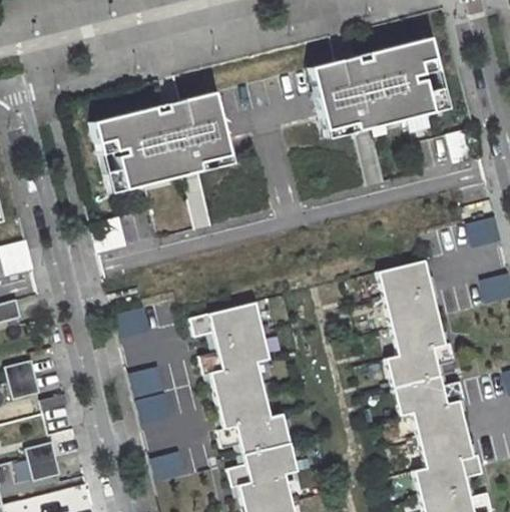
[(412,41),(430,112),(444,108),(427,37),(412,41)]
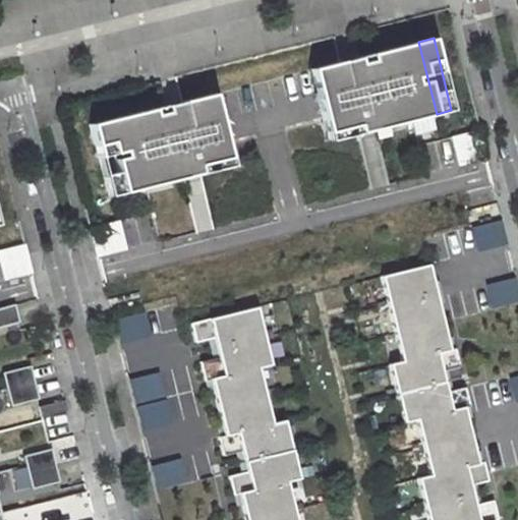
[(437,114),(418,42),(358,57),(366,89),(368,99),(359,102),(365,125),(375,122),(377,129),(437,114)]
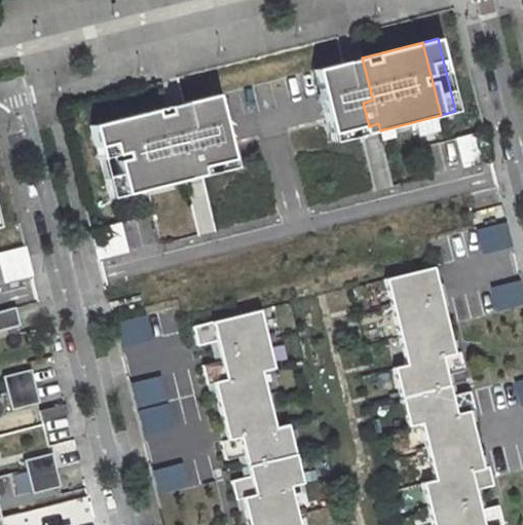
[(372,100),(370,89),(355,94),(350,74),(355,66),(345,61),(314,69),(333,142),(380,130),(378,123),(369,126),(363,103),(372,100)]
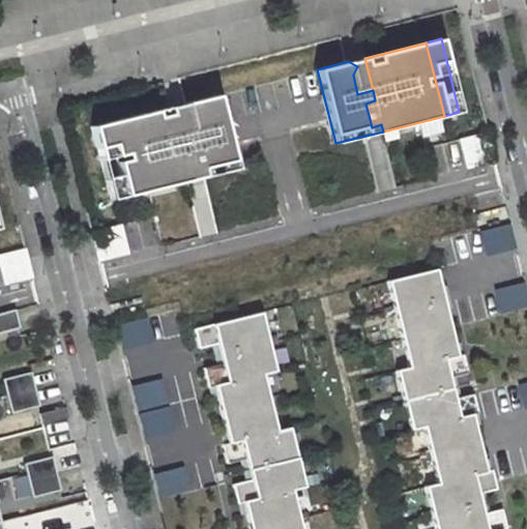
[(194,135),(178,139),(181,150),(191,147),(197,171),(187,174),(188,180),(236,168),(217,94),(186,101),(181,111),(188,116),(194,135)]
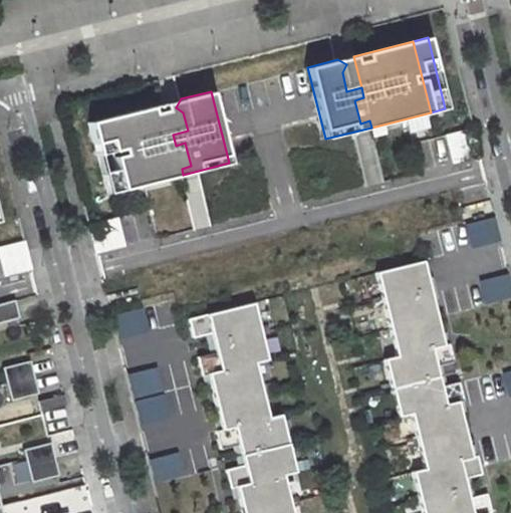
[(165,103),(105,118),(122,190),(183,175),(182,169),(191,166),(185,143),(176,146),(173,135),(165,103)]
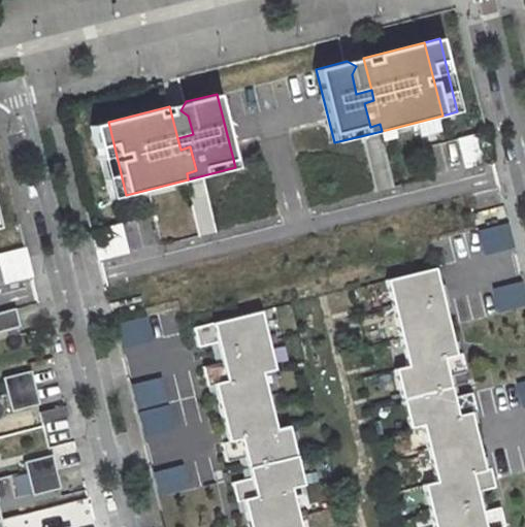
[(111,198),(126,195),(108,122),(94,125),(111,198)]
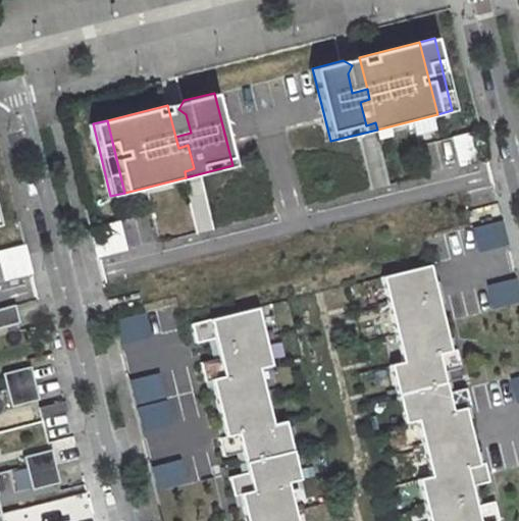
[(454,138),(461,166),(490,158),(483,131),(454,138)]
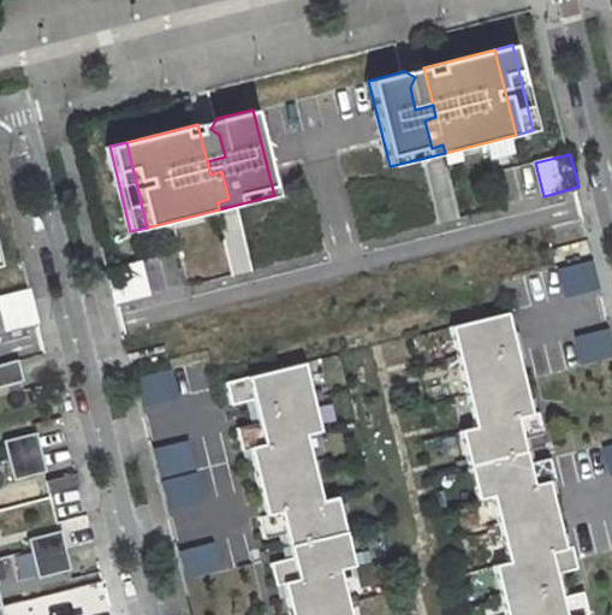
[(565,293),(599,284),(593,259),(559,267),(565,293)]
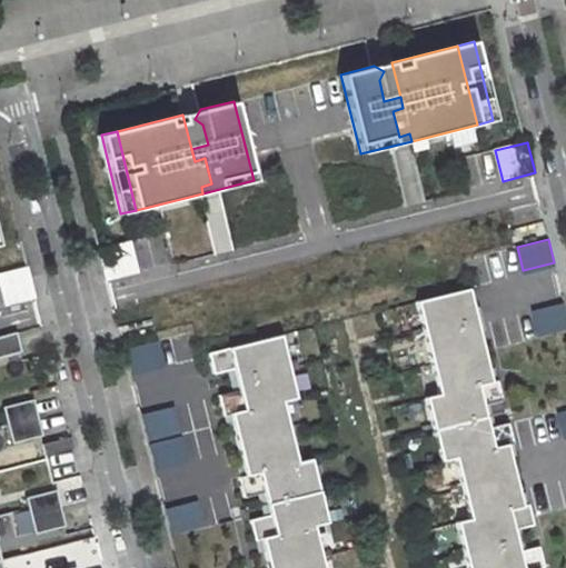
[(99,249),(108,279),(140,271),(131,240),(99,249)]
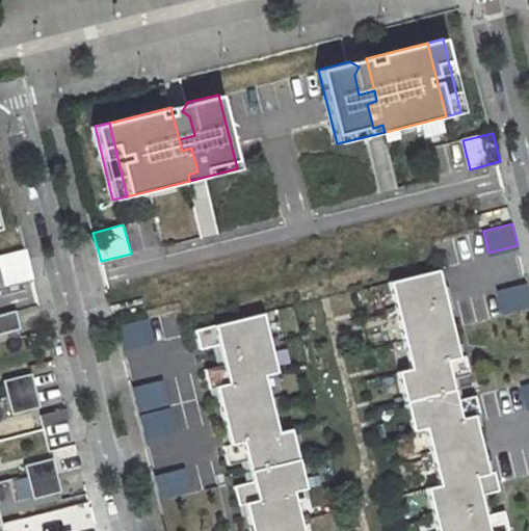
[(0,255),(0,267),(4,285),(34,276),(27,248),(0,255)]
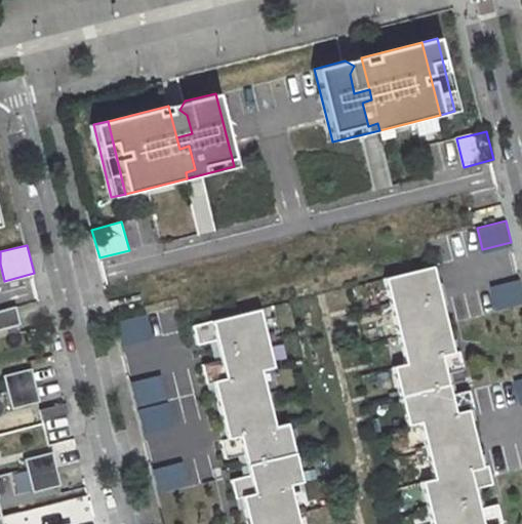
[(457,352),(436,266),(389,277),(410,363),(398,366),(412,425),(425,421),(439,478),(427,481),(437,523),(500,523),(502,523),(507,522),(503,504),(484,509),(479,488),(497,484),(492,465),(486,467),(473,410),(479,408),(474,390),(455,394),(450,373),(469,369),(464,351),(457,352)]
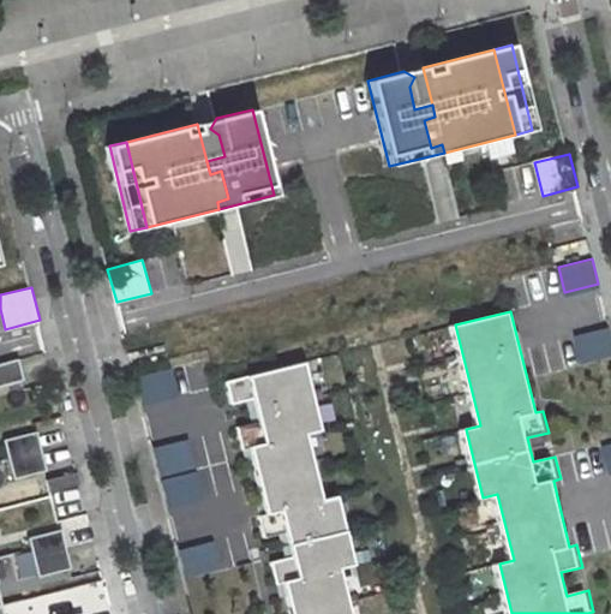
[(610,331),(609,325),(575,334),(582,363),(610,355),(610,331)]
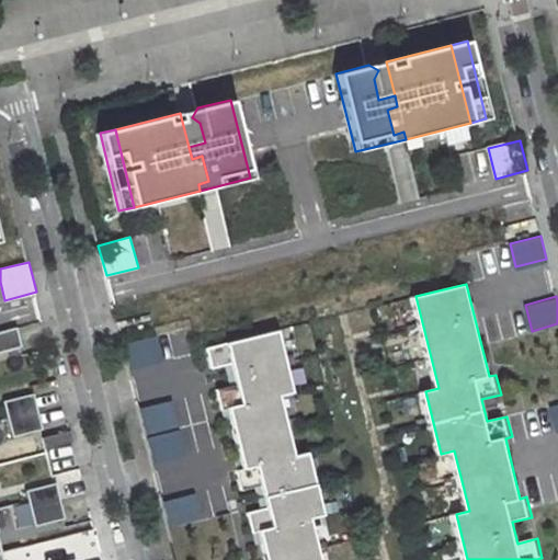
[(0,351),(22,345),(18,328),(0,331),(0,351)]
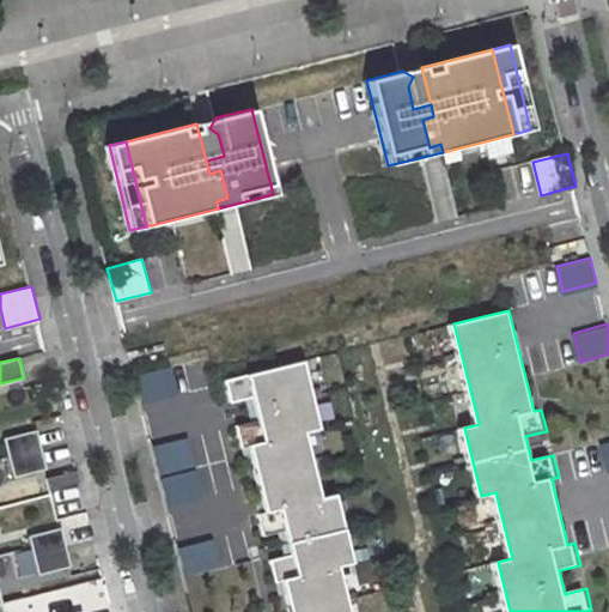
[(305,361),(229,381),(235,403),(255,398),(261,420),(239,426),(245,448),(253,447),(269,511),(262,514),(268,537),(290,531),(294,550),(273,555),(278,577),(285,576),(293,611),(353,611),(342,568),(357,564),(340,495),(324,498),(309,432),(323,429),(305,361)]
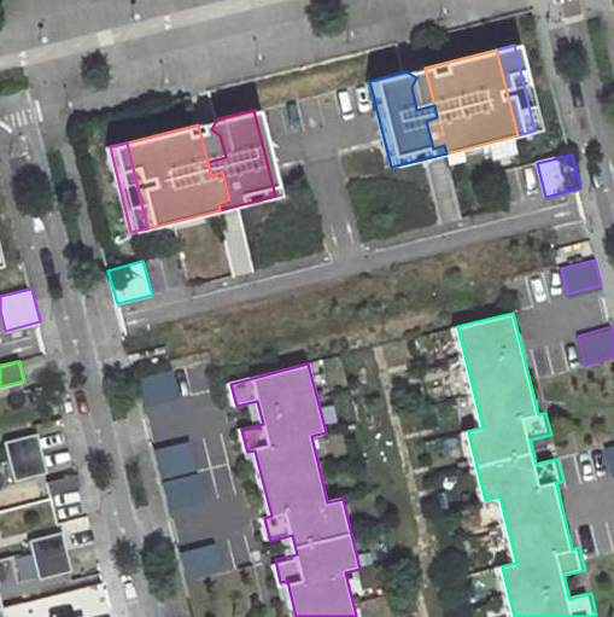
[(42,453),(37,432),(5,441),(10,461),(42,453)]
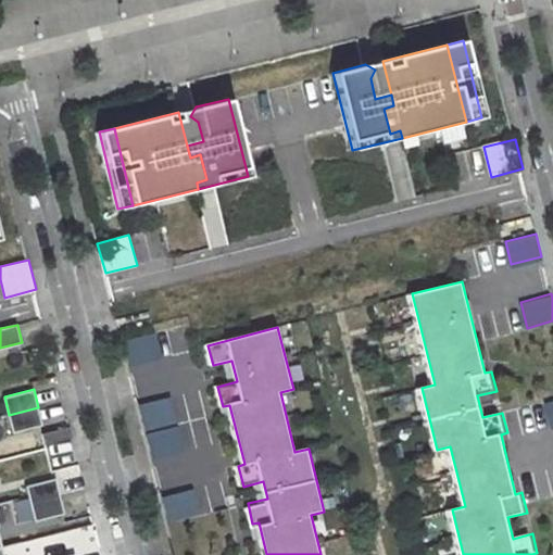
[(170,393),(138,404),(154,456),(186,446),(170,393)]
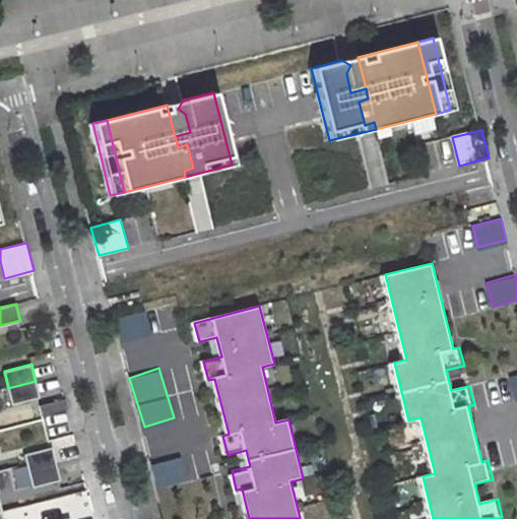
[(13,404),(40,397),(36,381),(8,388),(13,404)]
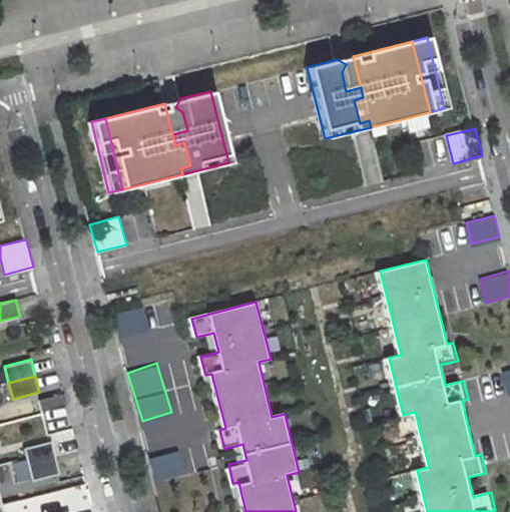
[(68,404),(65,393),(40,399),(43,411),(68,404)]
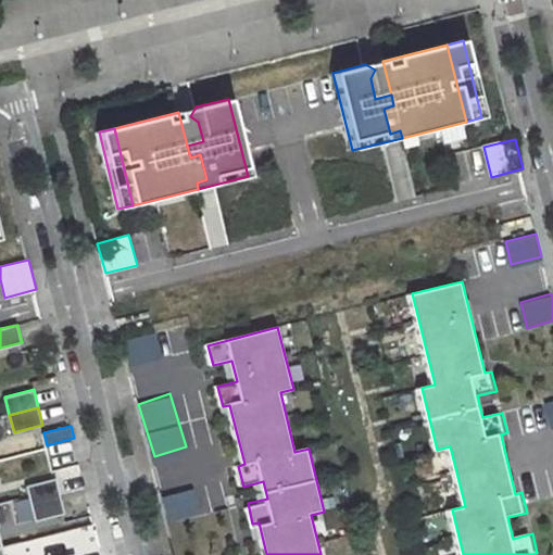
[(61,495),(55,478),(27,486),(29,496),(32,503),(61,495)]
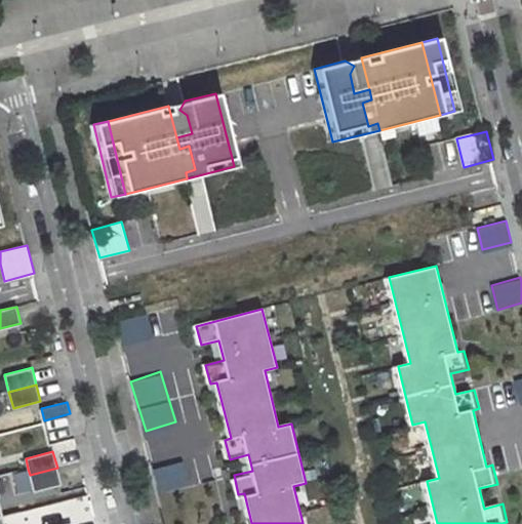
[(163,488),(189,481),(184,460),(158,467),(163,488)]
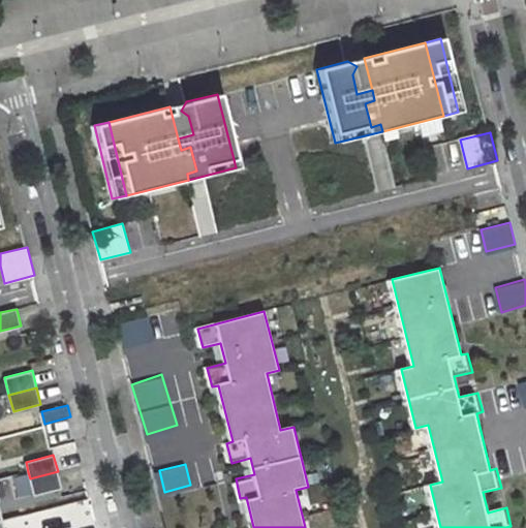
[(62,489),(58,471),(30,478),(34,495),(62,489)]
